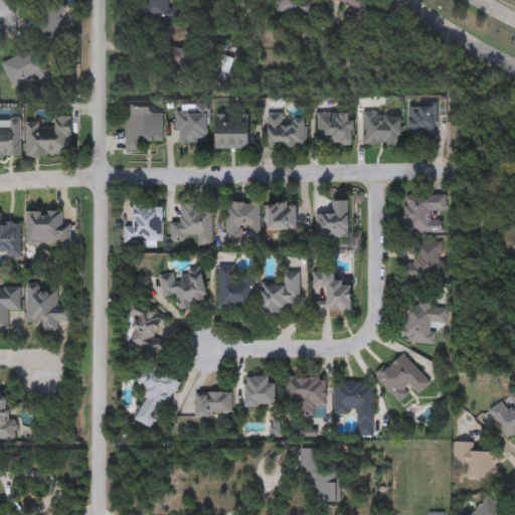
[(61,48),(32,36),(46,0),(67,8),(58,30),(66,34),(61,48)]
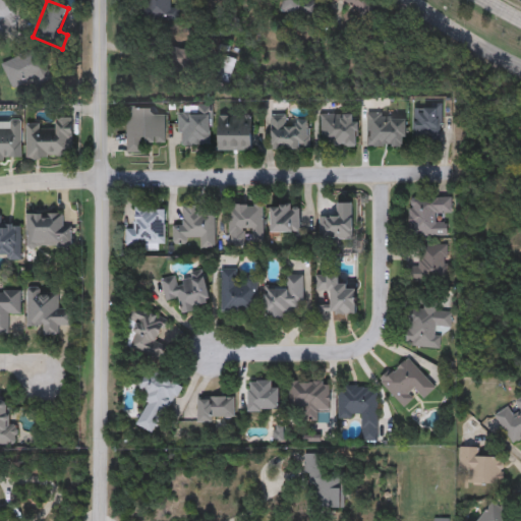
[(139,0),(140,22),(177,22),(177,12),(171,12),(170,0),(139,0)]
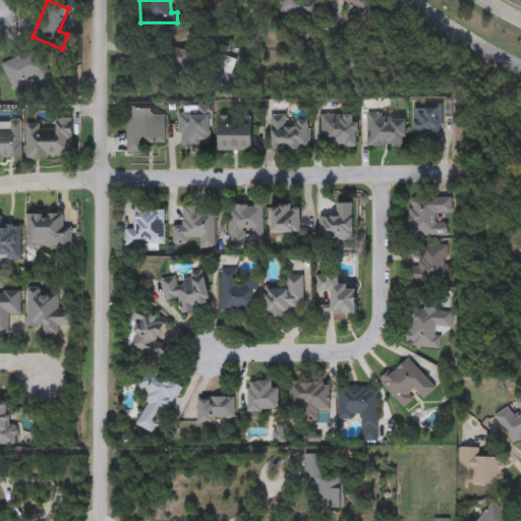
[(323,0),(282,0),(283,18),(324,18),(323,0)]
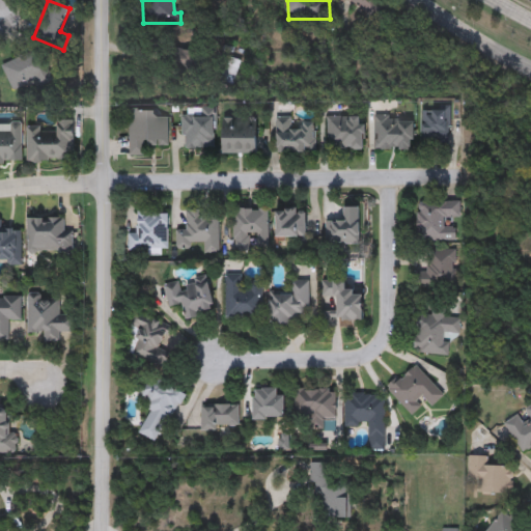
[(50,76),(14,92),(1,65),(37,49),(50,76)]
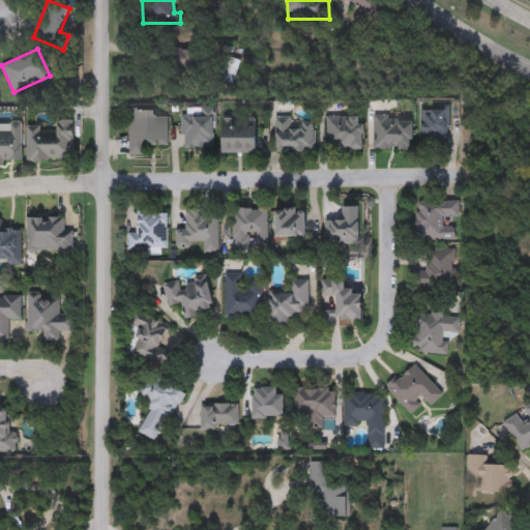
[(422,139),(422,106),(449,106),(449,148),(431,148),(431,139),(422,139)]
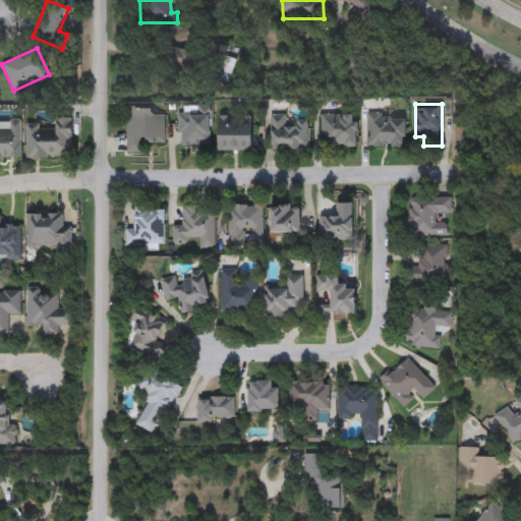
[(180,146),(180,106),(211,106),(211,146),(180,146)]
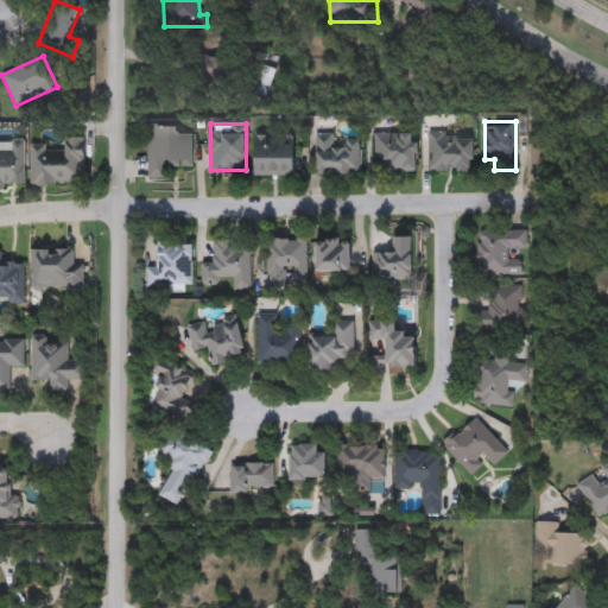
[(168,166),(166,178),(147,178),(149,127),(192,128),(191,168),(168,166)]
